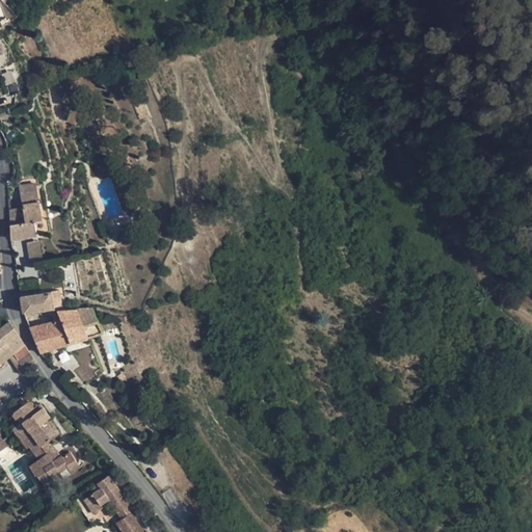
[(139,101),(137,95),(131,97),(139,120),(149,115),(142,101),(139,101)]
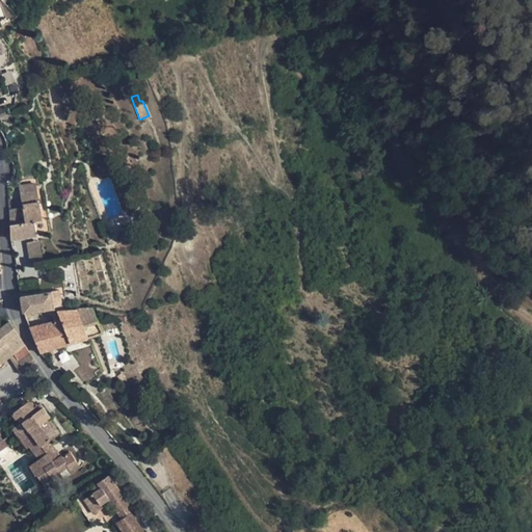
[(9,107),(0,110),(0,122),(12,117),(9,107)]
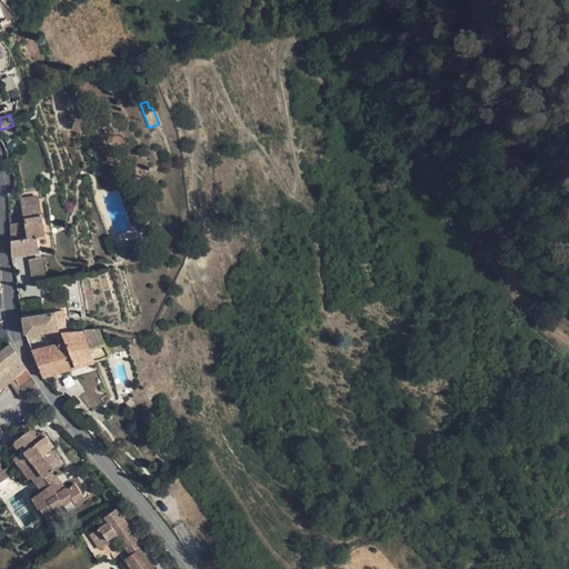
[(21,198),(22,206),(39,203),(38,196),(21,198)]
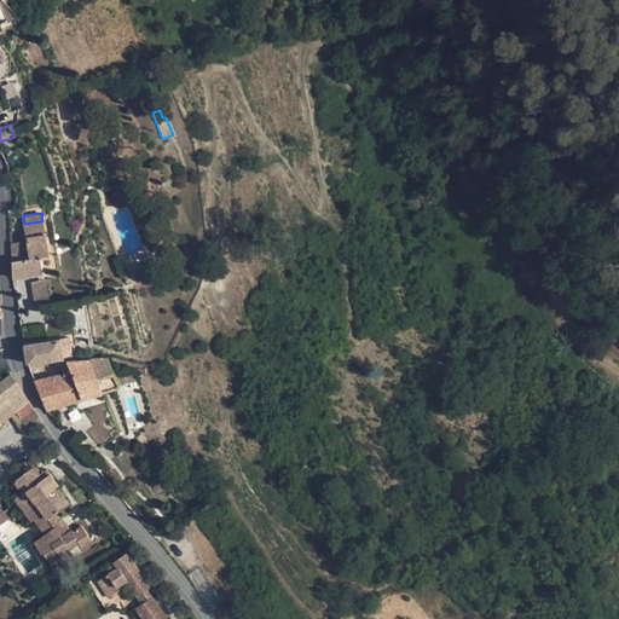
[(11,261),(12,277),(42,272),(40,258),(48,255),(42,221),(24,224),(27,241),(11,243),(11,261)]
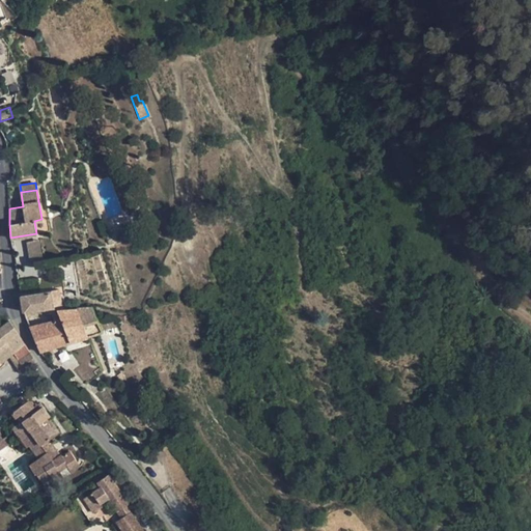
[(109,244),(117,241),(114,233),(106,236),(109,244)]
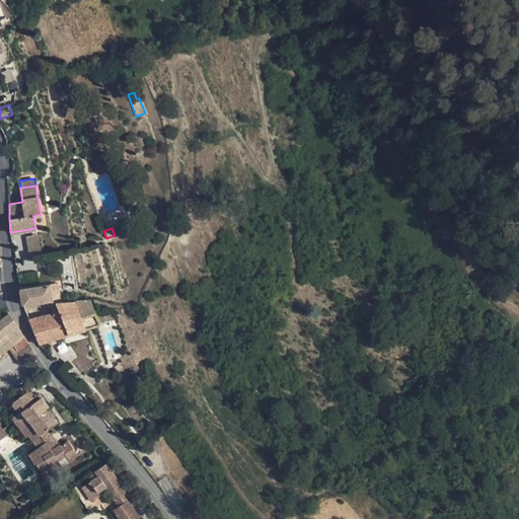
[(38,234),(26,236),(29,255),(42,253),(38,234)]
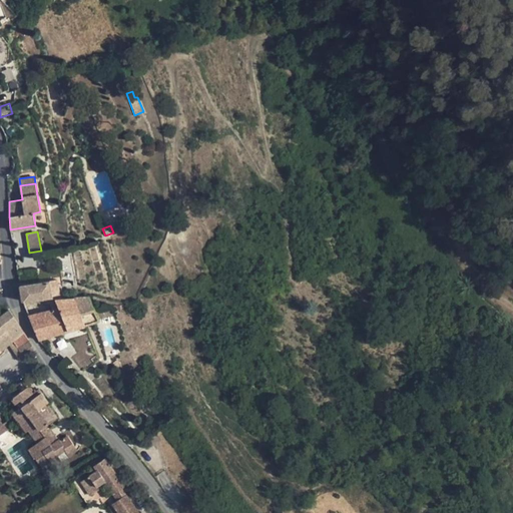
[(19,286),(21,301),(53,296),(58,308),(28,316),(38,340),(67,331),(99,320),(89,296),(74,297),(65,298),(62,278),(19,286)]
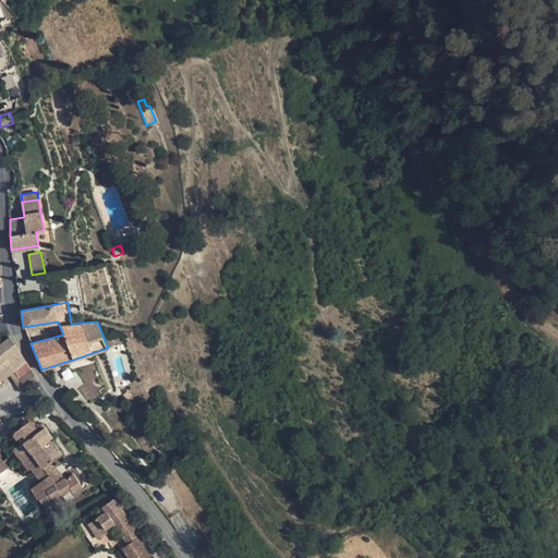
[(19,366),(25,375),(32,371),(25,361),(10,337),(0,343),(0,361),(10,353),(19,366)]
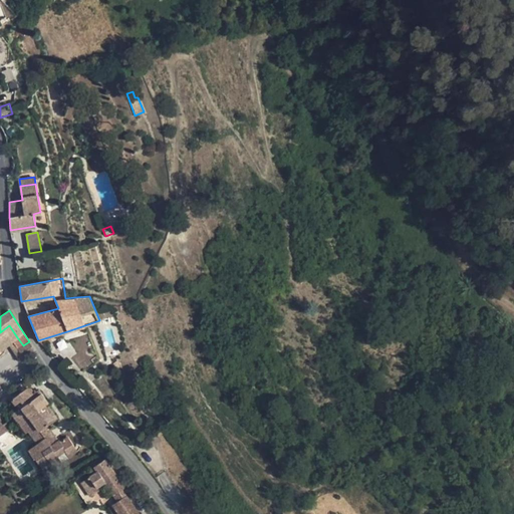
[(13,340),(17,337),(9,325),(0,332),(0,349),(1,351),(9,343),(13,340)]
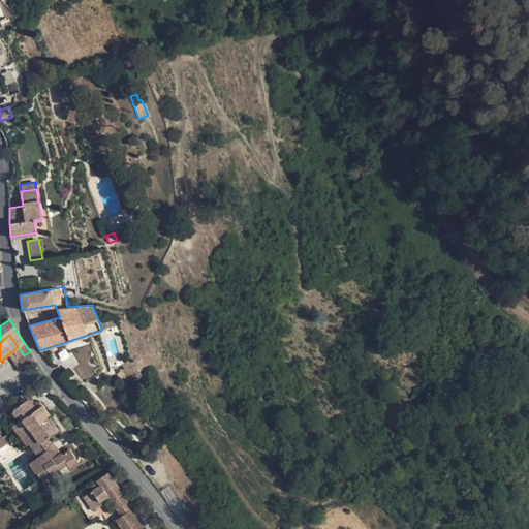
[(18,347),(13,350),(19,359),(24,355),(18,347)]
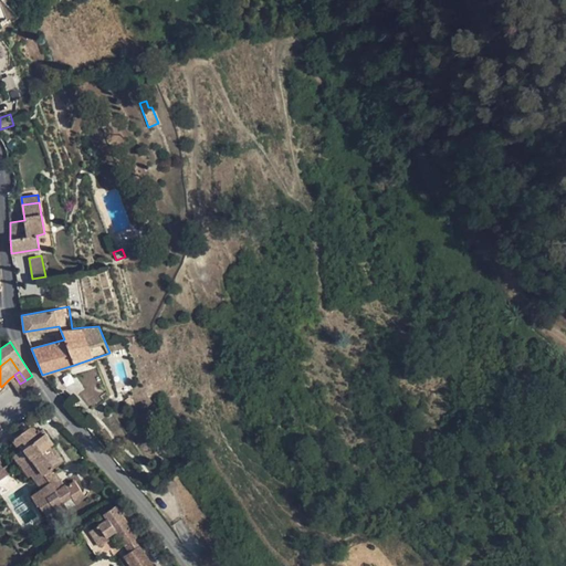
[(14,375),(10,378),(23,398),(27,395),(20,384),(14,375)]
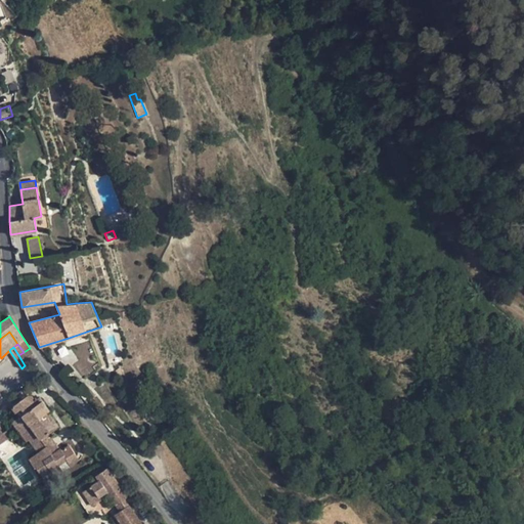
[(24,352),(18,355),(25,365),(28,363),(36,357),(30,348),(24,352)]
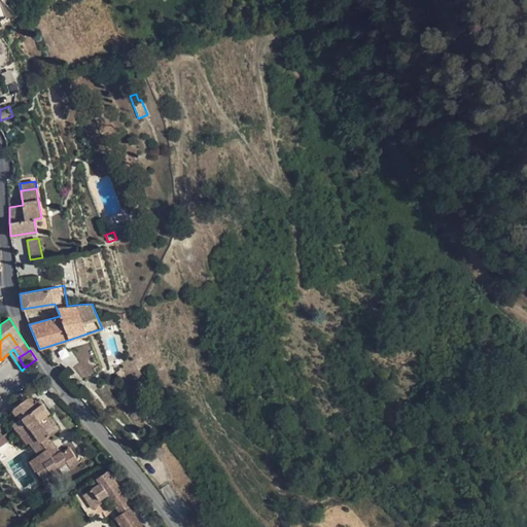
[(38,468),(46,482),(55,477),(56,479),(64,473),(71,468),(69,464),(77,459),(70,448),(63,452),(62,451),(61,452),(56,446),(54,447),(47,437),(49,435),(59,428),(49,414),(51,413),(43,402),(37,408),(34,403),(25,389),(13,398),(19,406),(13,410),(21,420),(13,424),(27,444),(30,442),(39,455),(31,461),(36,469),(38,468)]
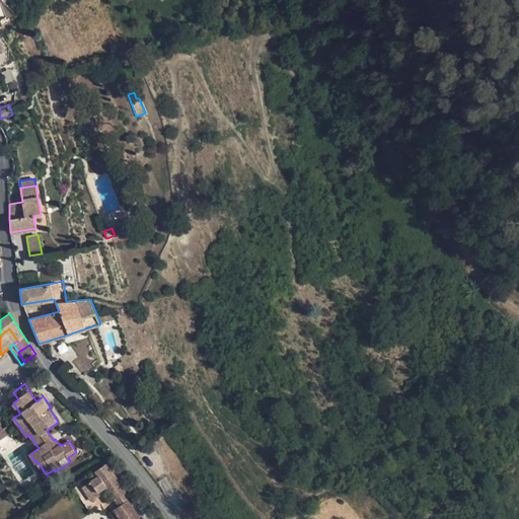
[(40,393),(33,397),(36,401),(43,396),(40,393)]
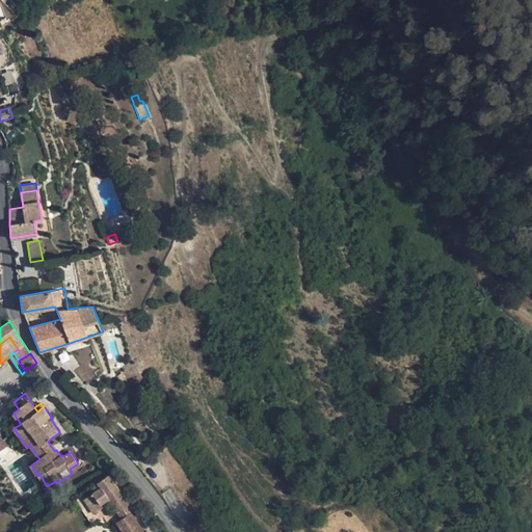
[(3,440),(0,442),(0,450),(11,444),(7,437),(3,440)]
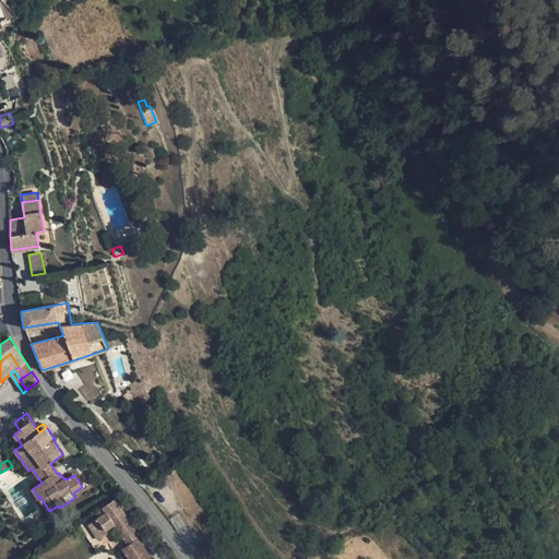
[(52,462),(50,464),(57,474),(59,473),(52,462)]
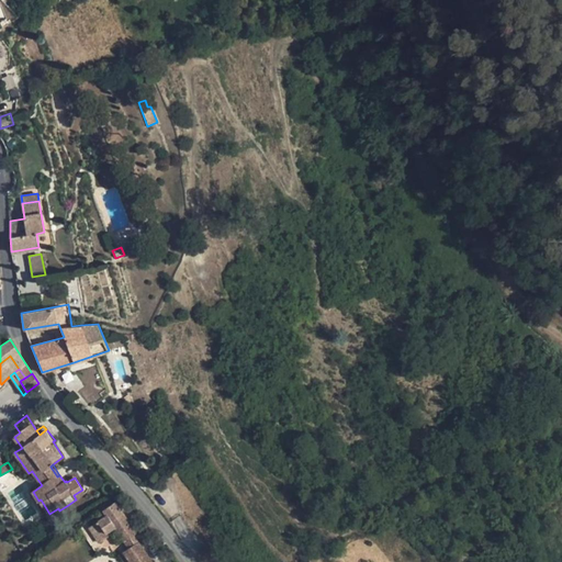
[(82,490),(74,495),(76,499),(85,493),(82,490)]
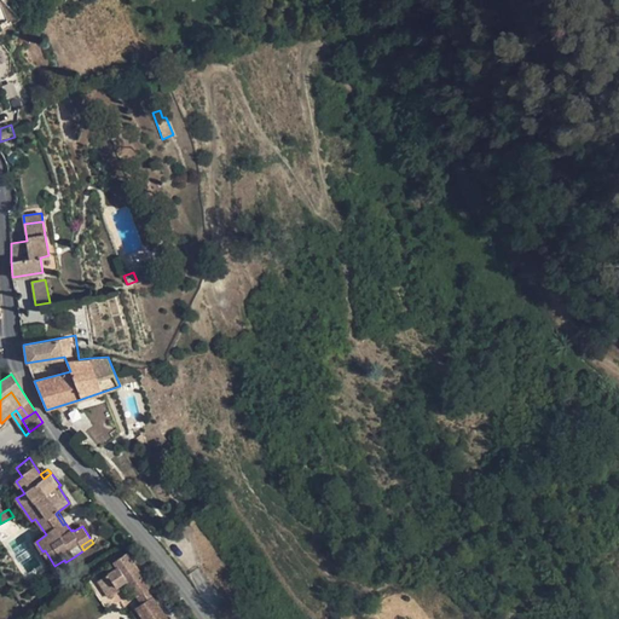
[(143,603),(137,608),(144,618),(168,618),(152,596),(149,599),(145,593),(148,590),(152,586),(128,553),(115,562),(119,567),(105,576),(117,593),(127,586),(125,583),(127,580),(143,603)]
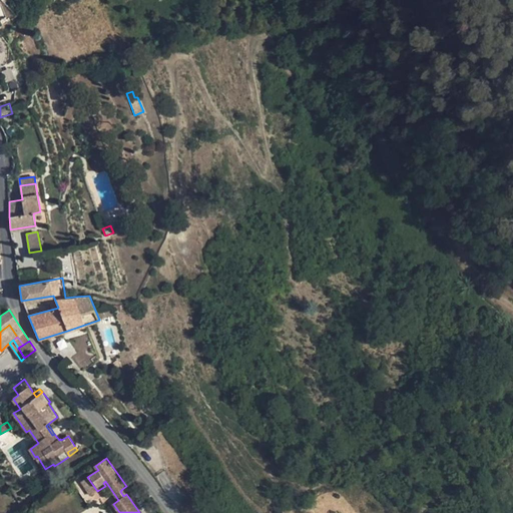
[(97,491),(87,477),(83,480),(93,494),(97,491)]
